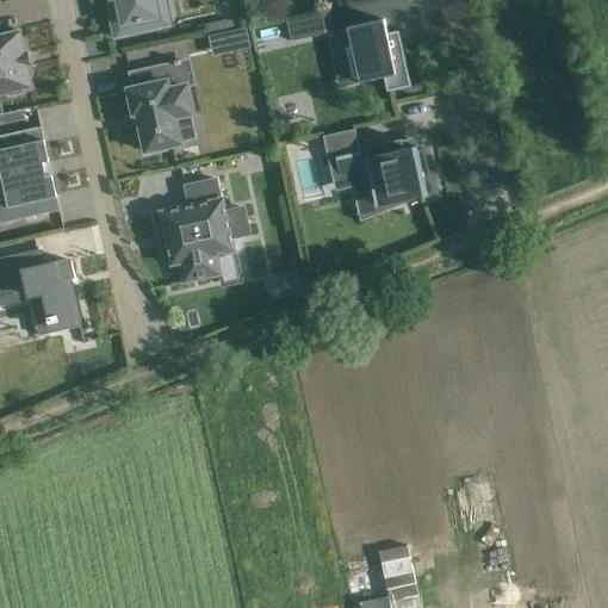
[(106,0),(115,35),(154,25),(148,0),(106,0)]
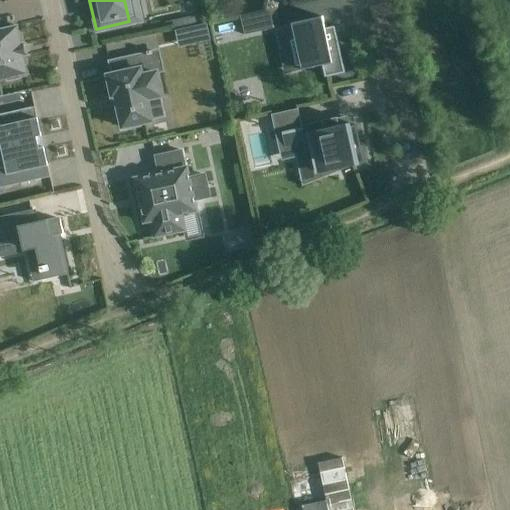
[(242,34),(278,26),(273,6),(238,14),(242,34)]
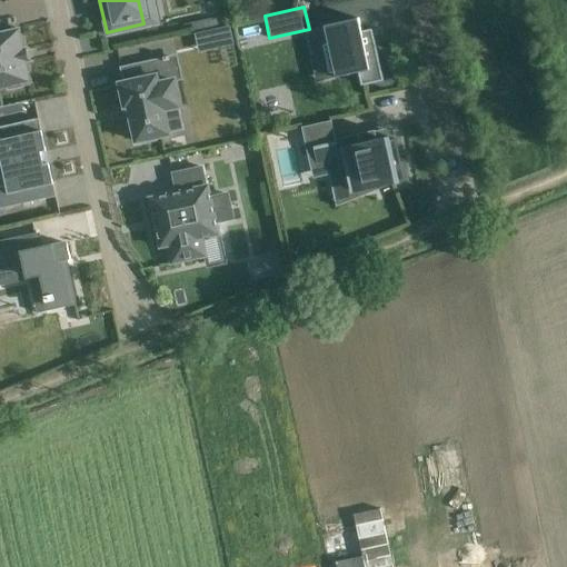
[(215,17),(189,22),(191,30),(216,25),(215,17)]
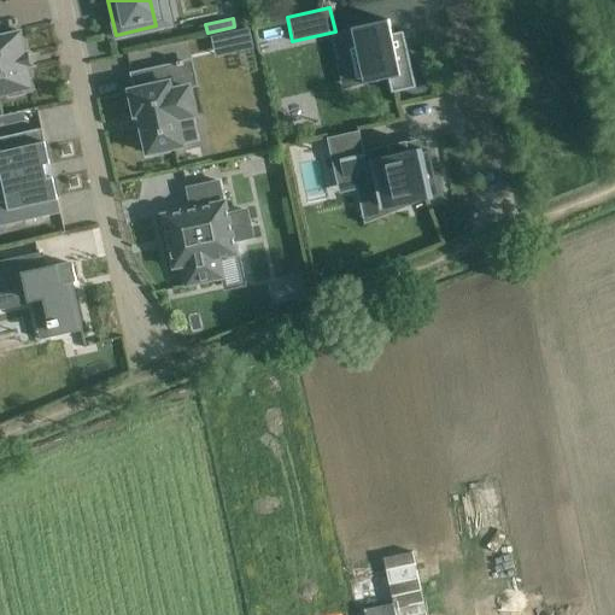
[(387,18),(350,27),(362,83),(387,77),(390,92),(414,87),(402,30),(390,33),(387,18)]
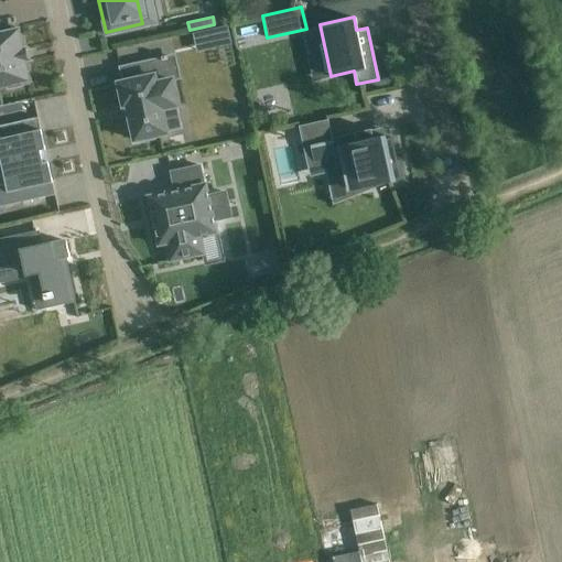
[(21,47),(17,28),(0,31),(0,86),(4,85),(6,88),(20,85),(20,82),(28,79),(24,60),(25,60),(23,46),(21,47)]
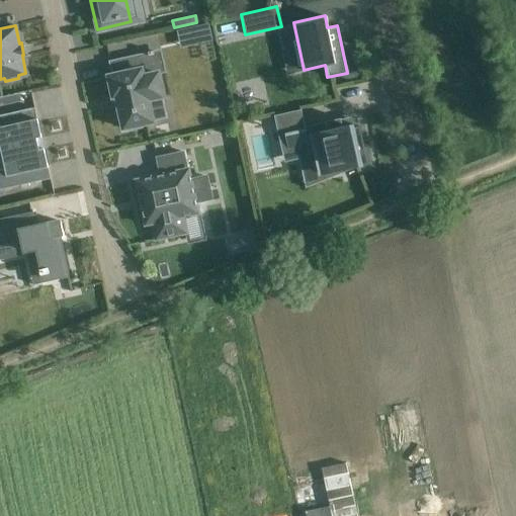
[(122,127),(125,126),(126,130),(141,126),(141,123),(152,121),(151,119),(165,117),(160,96),(162,96),(156,72),(142,75),(137,54),(107,60),(110,75),(107,76),(111,96),(114,95),(118,109),(115,110),(118,124),(121,123),(122,127)]
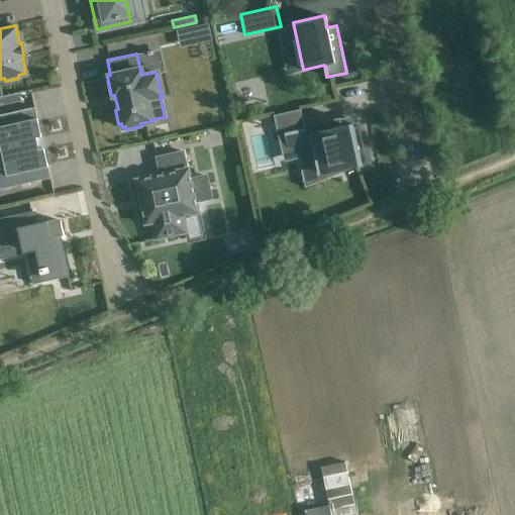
[(39,136),(33,107),(0,114),(0,153),(3,168),(0,168),(0,188),(48,178),(42,147),(37,148),(35,137),(39,136)]
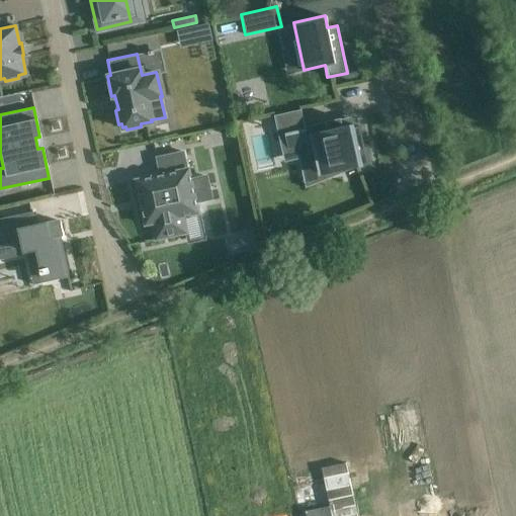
[(324,121),(309,124),(310,129),(304,130),(299,108),(272,114),(277,137),(285,136),(286,139),(289,152),(315,147),(320,172),(344,167),(345,171),(367,162),(358,125),(351,126),(351,125),(348,126),(347,117),(340,118),(340,117),(324,120),(324,121)]
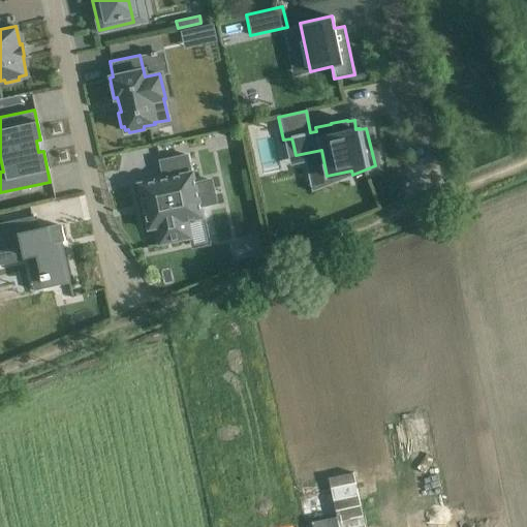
[(186,154),(158,160),(162,179),(137,185),(147,228),(155,227),(158,244),(189,237),(185,220),(200,217),(198,206),(214,203),(209,180),(193,183),(191,173),(190,173),(186,154)]
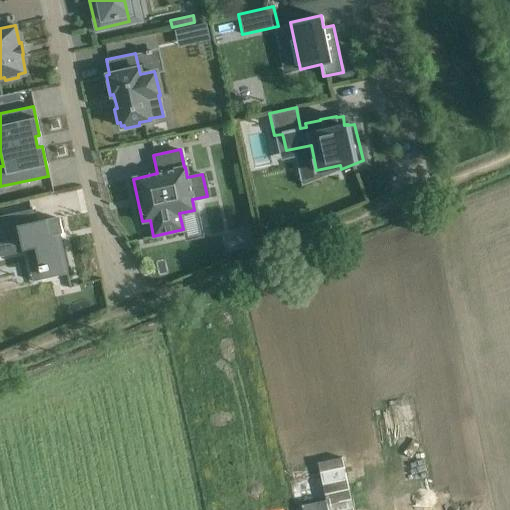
[(0,252),(24,247),(24,248),(26,247),(36,245),(39,258),(41,265),(38,266),(39,271),(42,270),(43,275),(65,271),(66,270),(59,239),(58,239),(58,237),(57,233),(61,232),(58,218),(33,223),(30,209),(16,212),(18,220),(2,223),(1,217),(1,215),(0,215),(0,252)]
